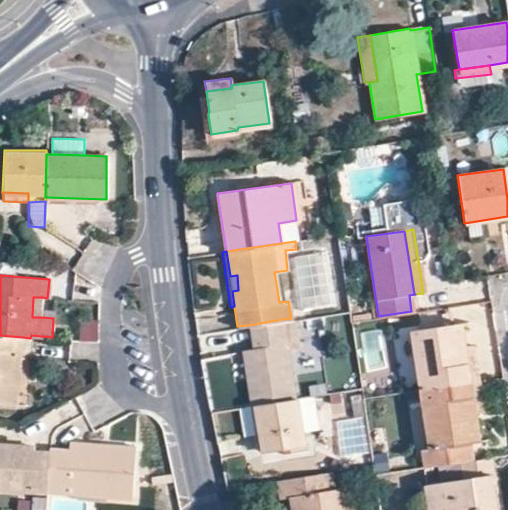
[(41,317),(42,297),(33,297),(32,317),(41,317)]
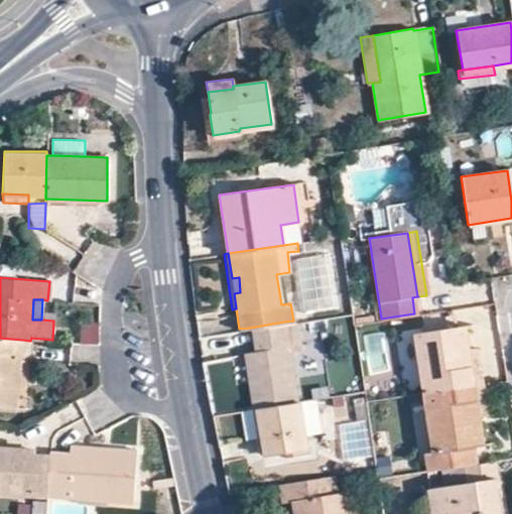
[(258,405),(296,400),(284,322),(250,328),(252,351),(244,352),(253,406),(258,405)]
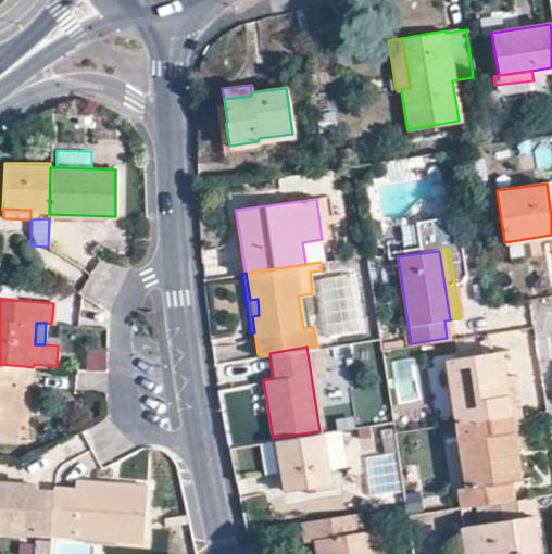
[(502,376),(502,375),(498,350),(478,353),(477,347),(452,350),(453,356),(444,357),(455,423),(507,415),(507,411),(502,376)]
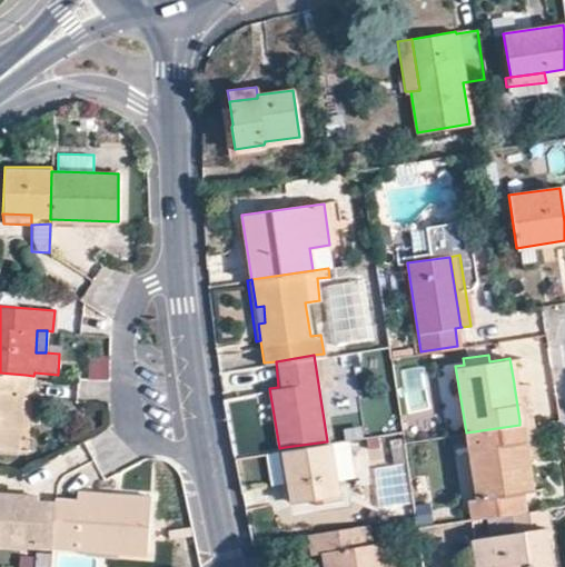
[(26,375),(0,372),(0,448),(18,450),(19,428),(11,427),(13,393),(15,393),(21,394),(26,394),(26,375)]
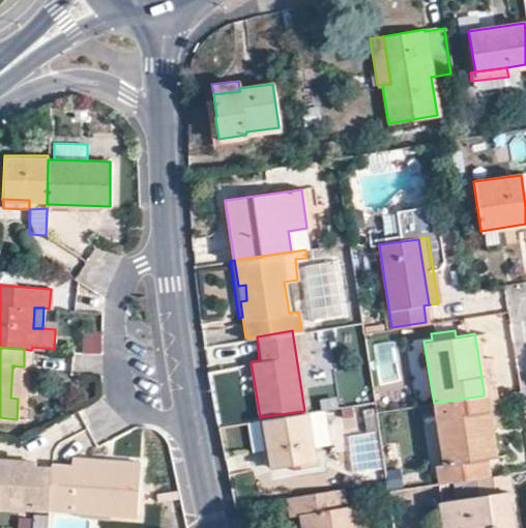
[(488,356),(478,357),(478,358),(484,391),(484,396),(493,393),(493,391),(488,356)]
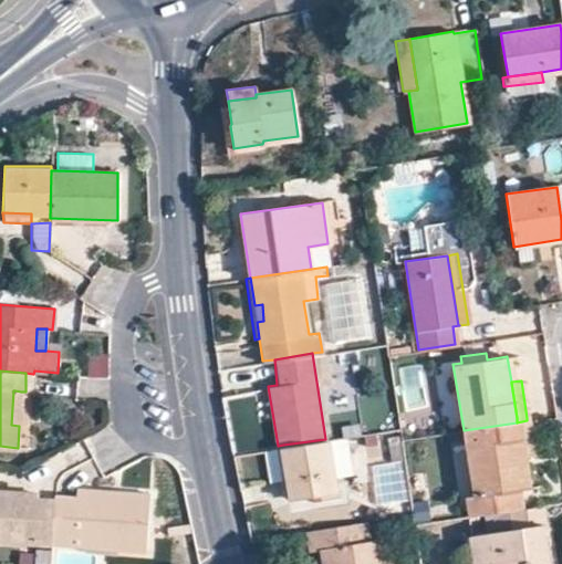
[(19,426),(21,392),(14,390),(13,390),(11,425),(19,426)]
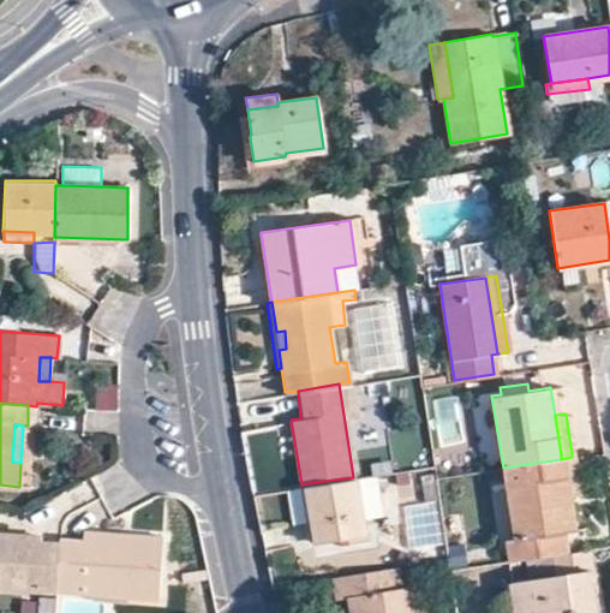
[(572,457),(561,459),(562,462),(567,499),(568,504),(579,503),(578,499),(572,458),(572,457)]
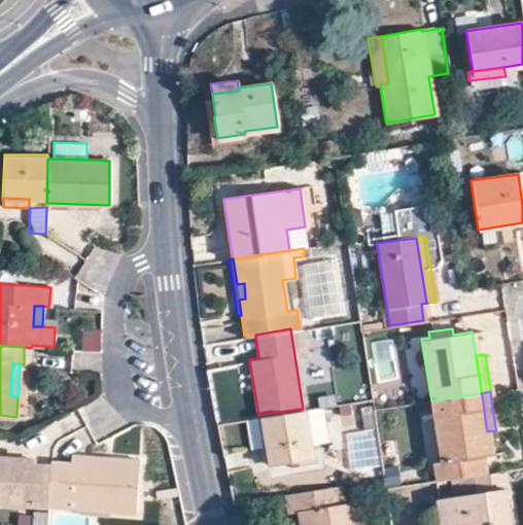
[(482,395),(481,393),(431,400),(441,461),(432,461),(436,482),(448,480),(485,474),(482,454),(490,454),(487,431),(486,427),(482,395)]
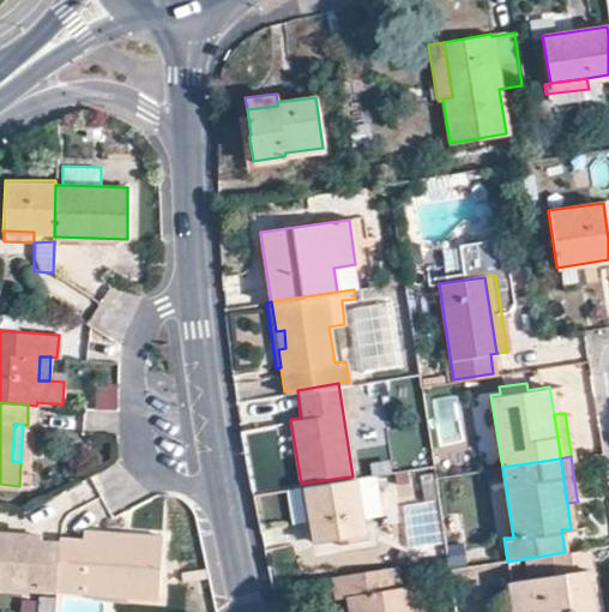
[(361,534),(353,477),(307,483),(312,519),(315,541),(361,534)]
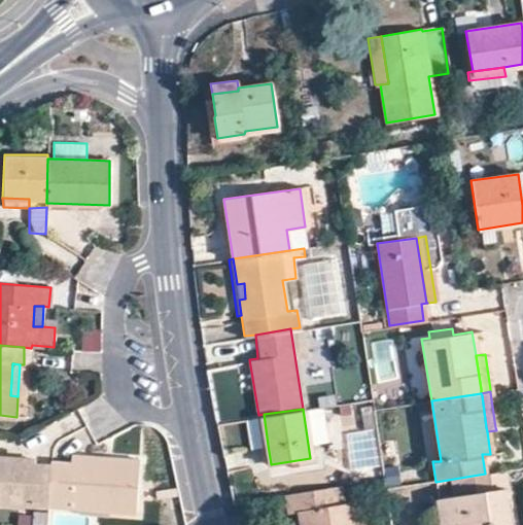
[(258,415),(246,417),(250,447),(268,445),(264,414),(258,415)]
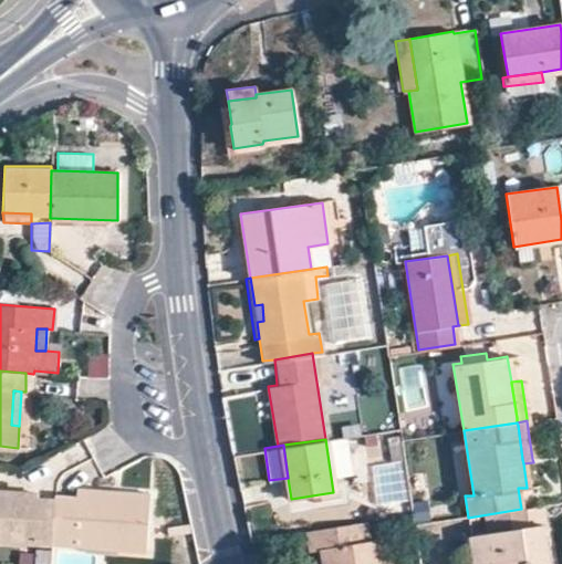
[(120,542),(120,551),(144,552),(149,495),(76,490),(75,498),(53,495),(53,502),(49,545),(74,547),(74,539),(120,542)]
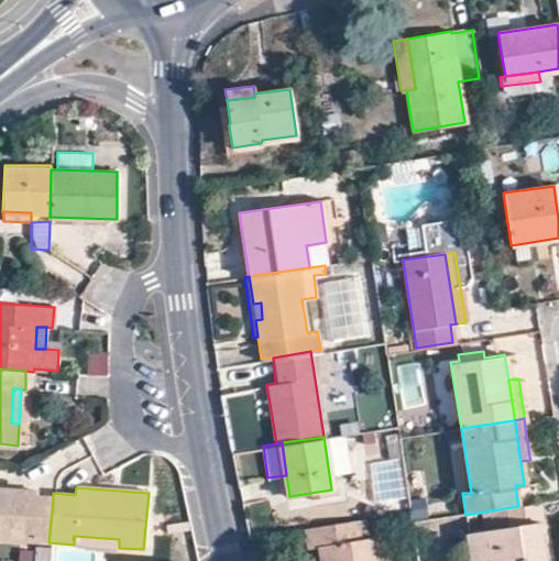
[(0,539),(48,542),(53,499),(35,498),(36,493),(0,491),(0,539)]
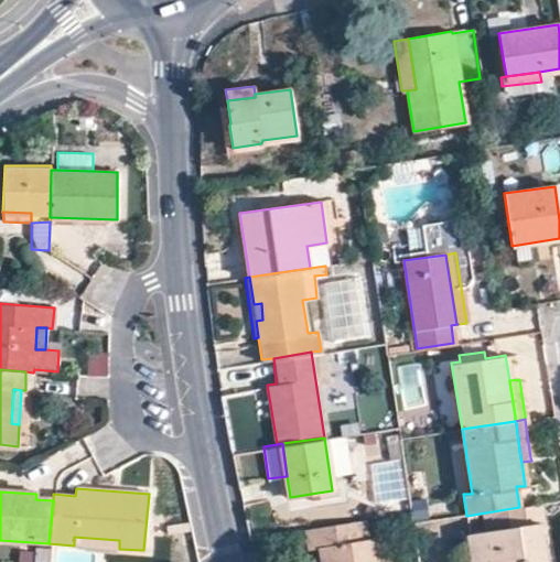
[(484,533),(487,561),(546,561),(537,505),(519,507),(480,514),(483,528),(507,525),(508,529),(484,533)]
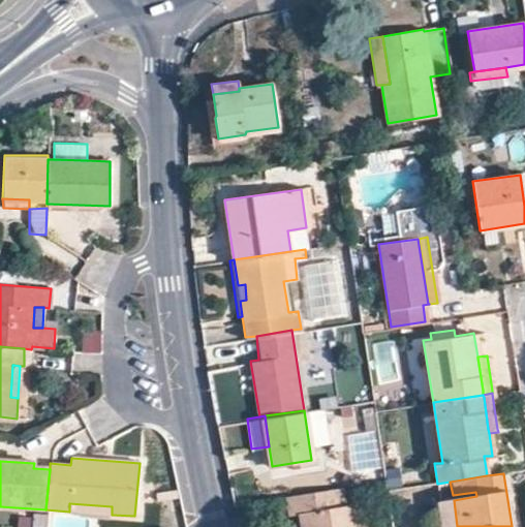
[(363,526),(360,502),(342,504),(340,487),(284,495),(286,514),(298,512),(299,526),(363,526)]
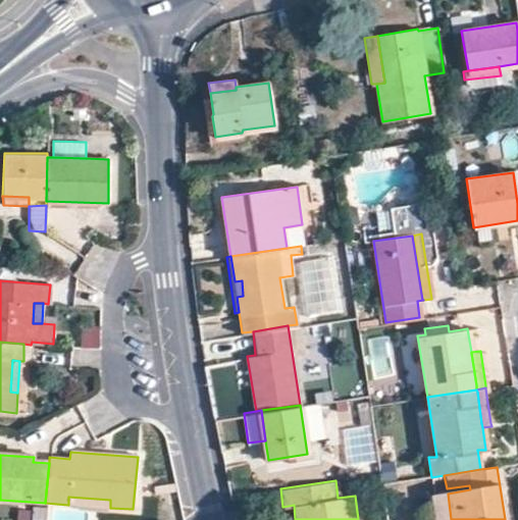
[(451,519),(448,494),(433,496),(435,519),(451,519)]
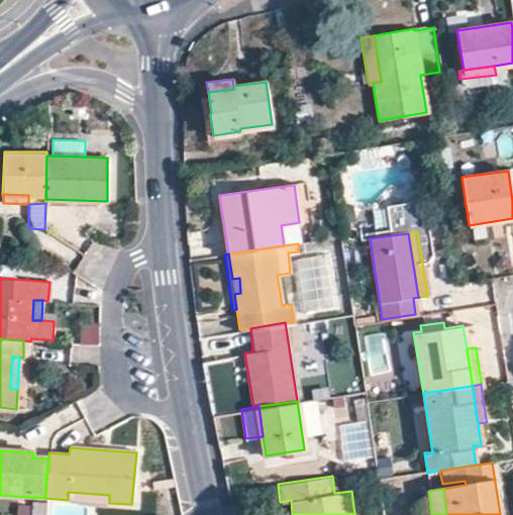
[(68,500),(109,503),(109,495),(68,492),(68,500)]
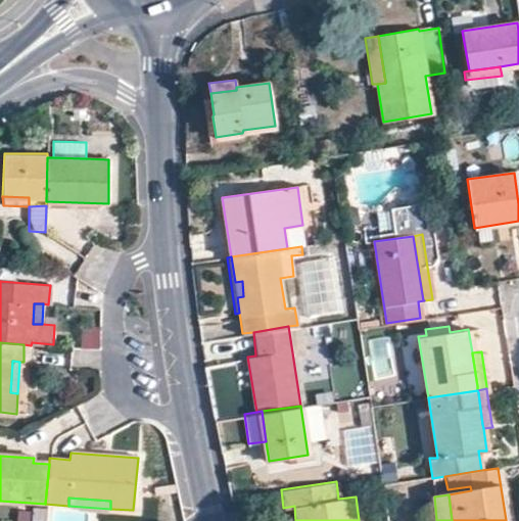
[(30,507),(30,520),(44,520),(44,506),(30,507)]
